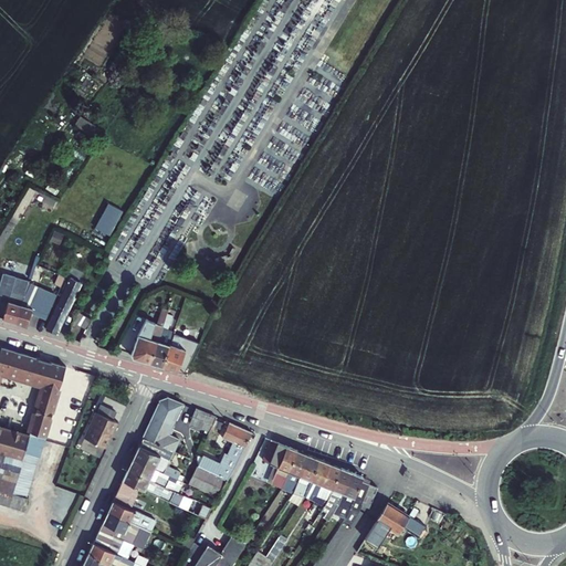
[(95,227),(111,234),(124,209),(107,201),(95,227)]
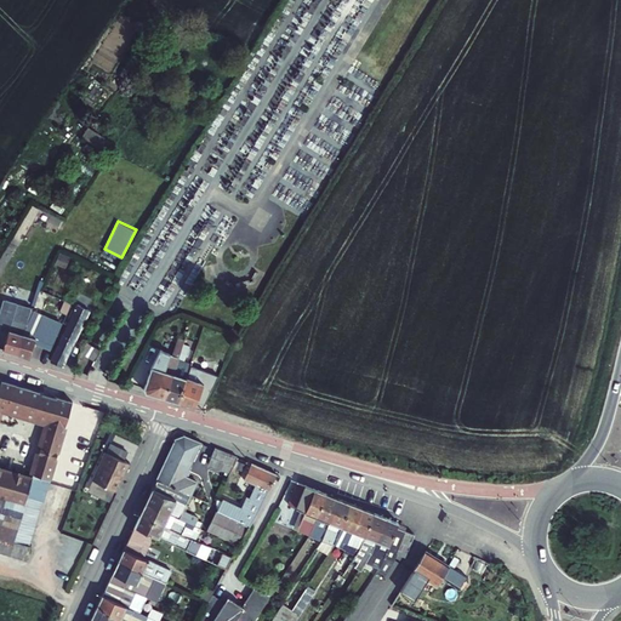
[(50,348),(61,322),(27,312),(29,308),(4,301),(0,311),(0,324),(9,328),(1,351),(28,358),(32,343),(50,348)]
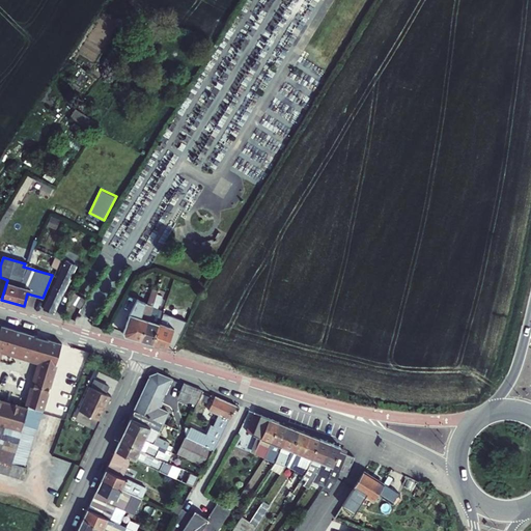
[(55,279),(42,309),(52,313),(73,266),(63,261),(55,279)]
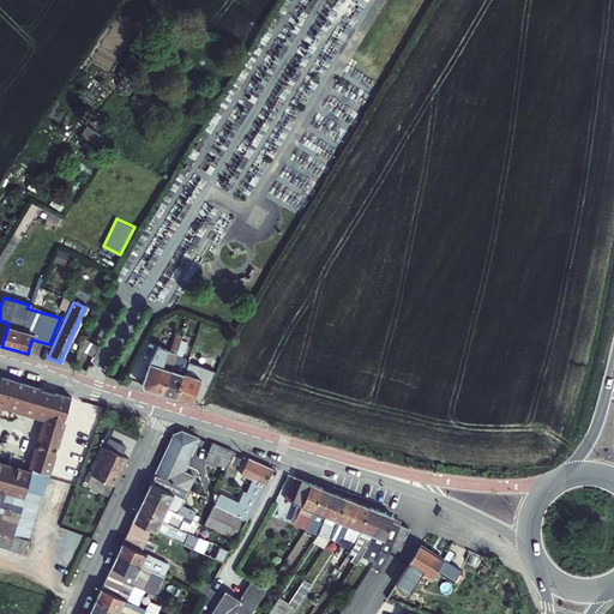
[(84,339),(78,349),(94,357),(98,348),(84,339)]
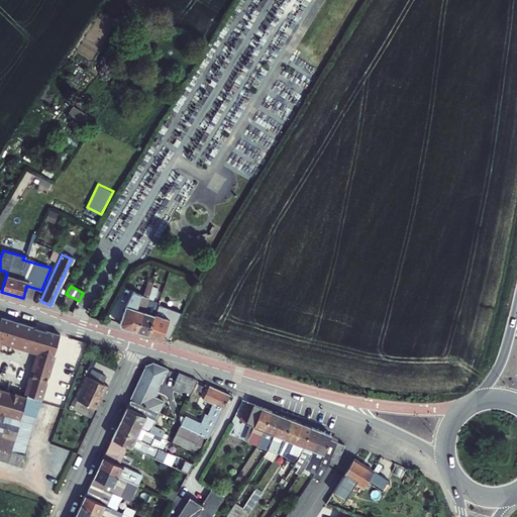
[(141,295),(132,291),(126,303),(117,326),(120,327),(135,331),(143,309),(135,306),(141,295)]
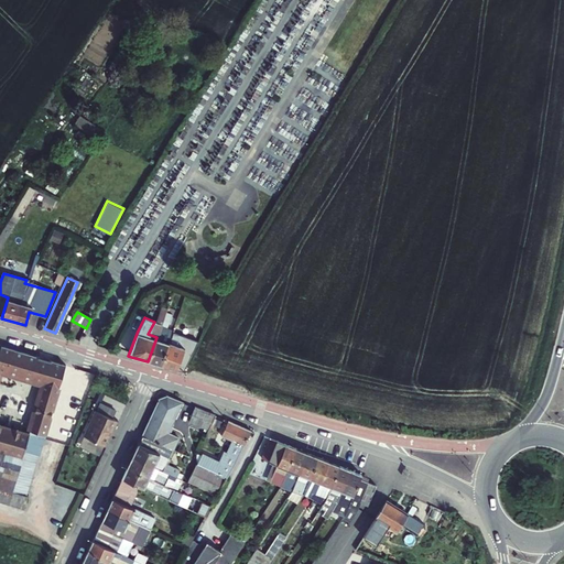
[(160,366),(171,334),(172,332),(164,329),(169,320),(163,317),(156,337),(148,361),(160,366)]
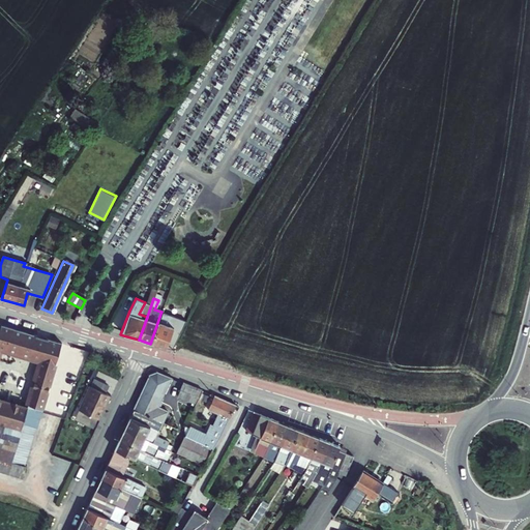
[(150,344),(172,350),(186,321),(160,314),(150,344)]
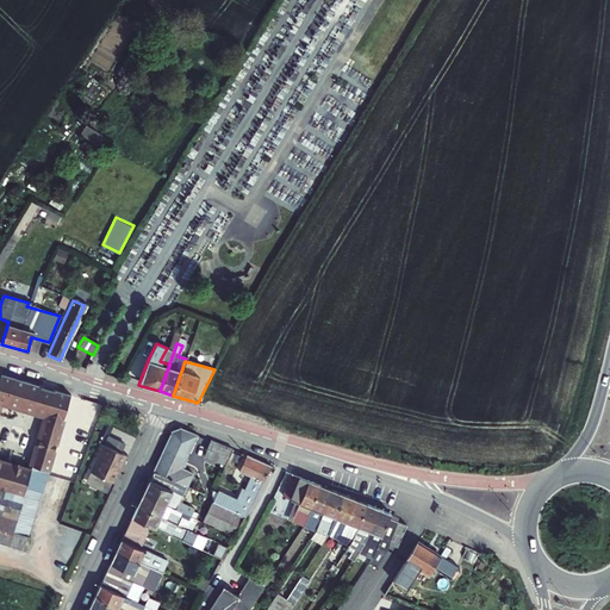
[(14,380),(0,375),(0,403),(32,414),(41,388),(14,380)]
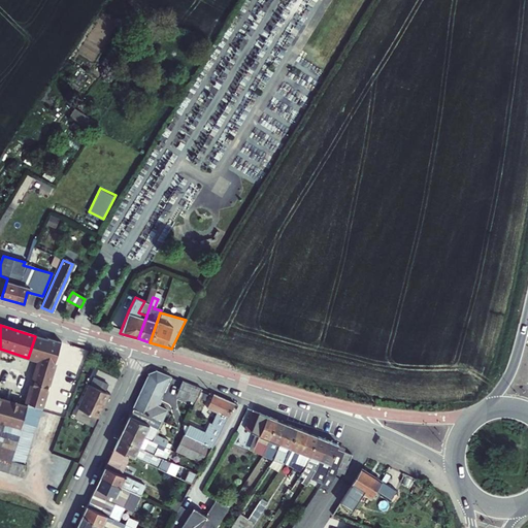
[(45,339),(35,336),(28,358),(39,361),(45,339)]
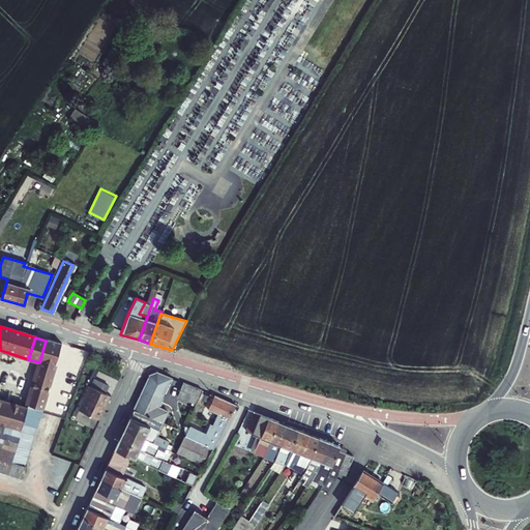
[(46,341),(39,362),(25,409),(38,413),(60,345),(59,345),(46,341)]
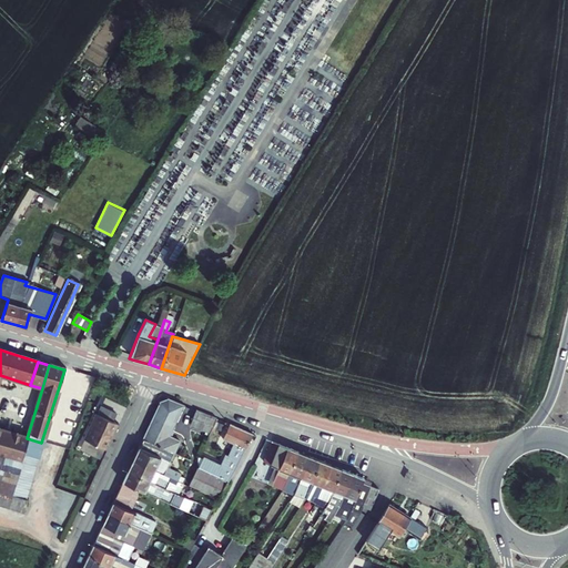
[(168,437),(182,406),(166,399),(159,404),(142,440),(172,454),(178,442),(168,437)]
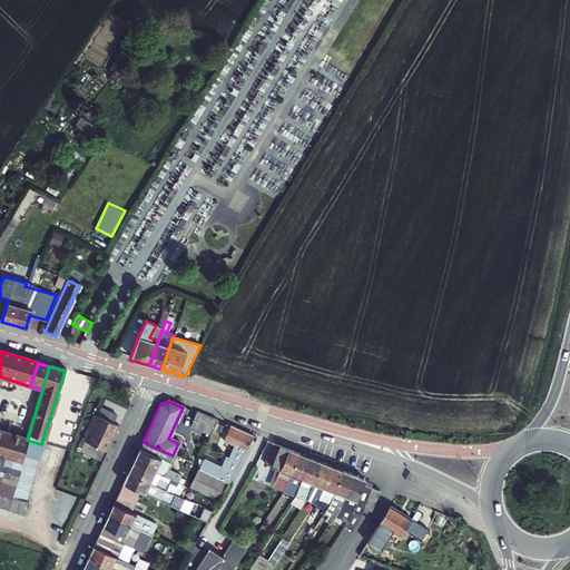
[(105,409),(101,416),(118,424),(121,416),(105,409)]
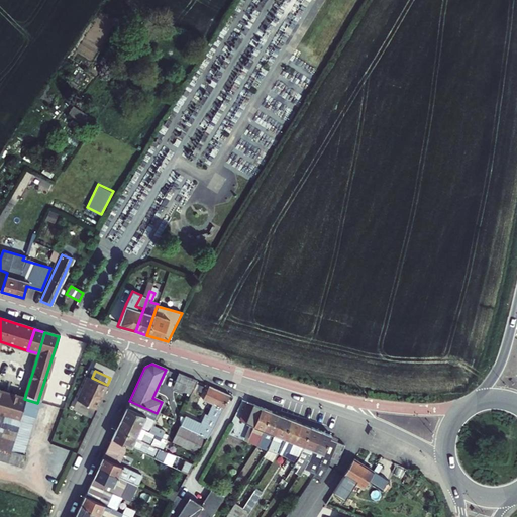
[(187,378),(178,374),(173,388),(182,392),(187,378)]
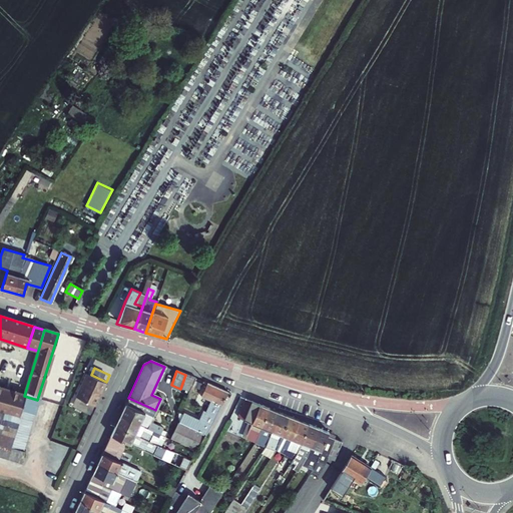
[(99,407),(100,408),(111,385),(106,382),(91,375),(80,398),(99,407)]
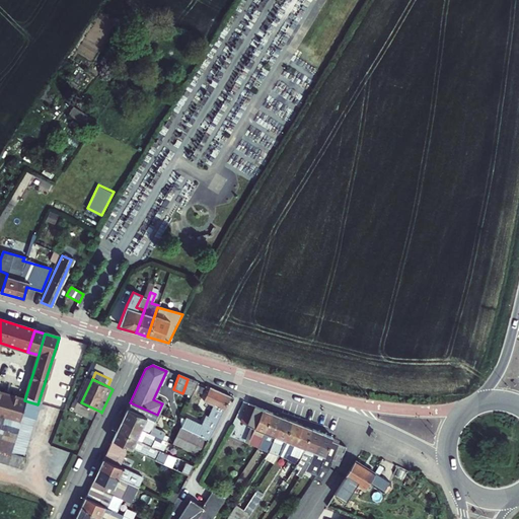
[(191,396),(197,383),(188,379),(182,393),(191,396)]
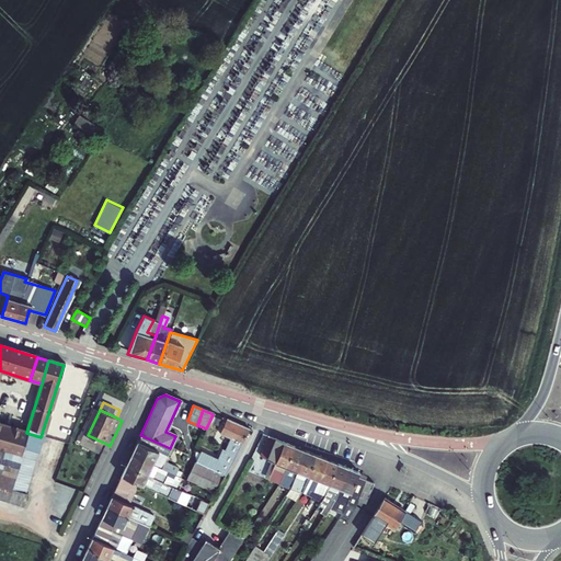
[(194,462),(224,477),(233,459),(249,430),(225,420),(218,435),(229,438),(224,451),(220,450),(216,459),(198,451),(194,462)]
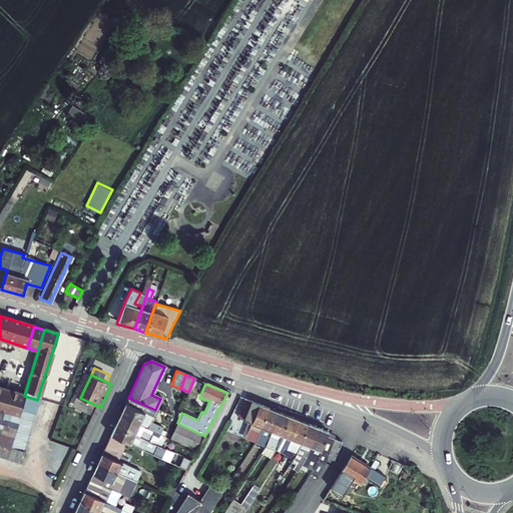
[(24,396),(0,388),(0,412),(18,418),(24,396)]
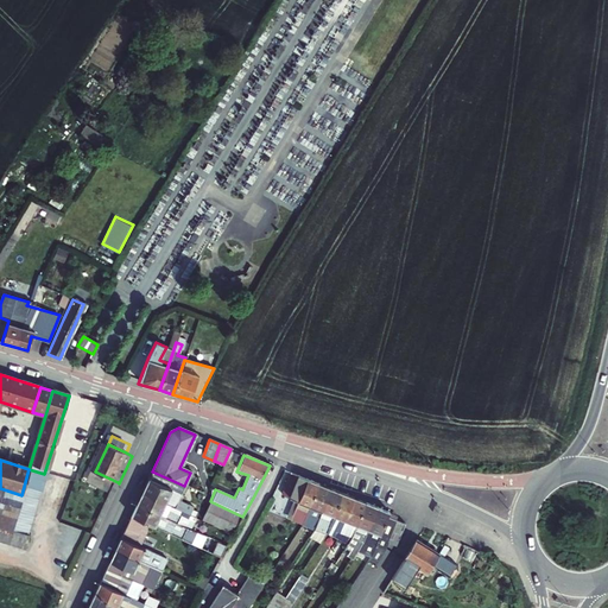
[(21,495),(0,488),(0,542),(6,544),(13,546),(20,549),(21,545),(25,534),(27,526),(31,517),(33,507),(36,499),(38,492),(39,492),(42,482),(44,474),(29,469),(21,495)]
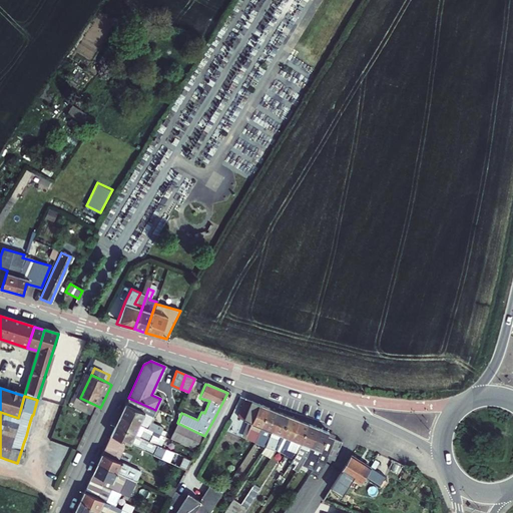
[(251,422),(260,403),(245,397),(237,416),(248,420),(251,422)]
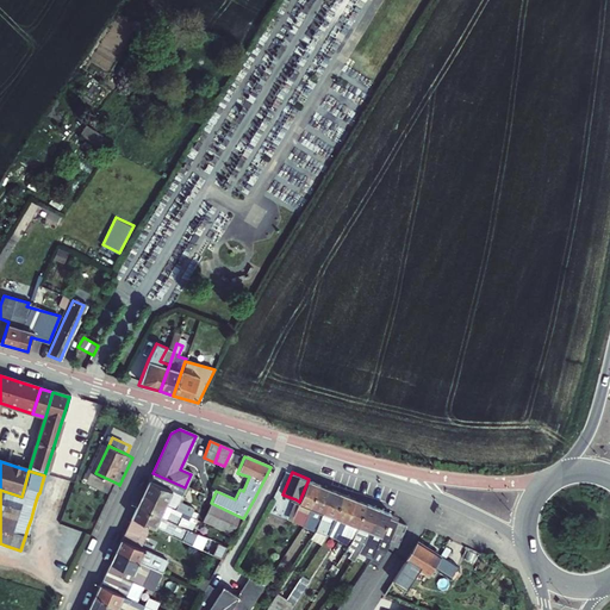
[(95,473),(91,484),(112,495),(118,484),(95,473)]
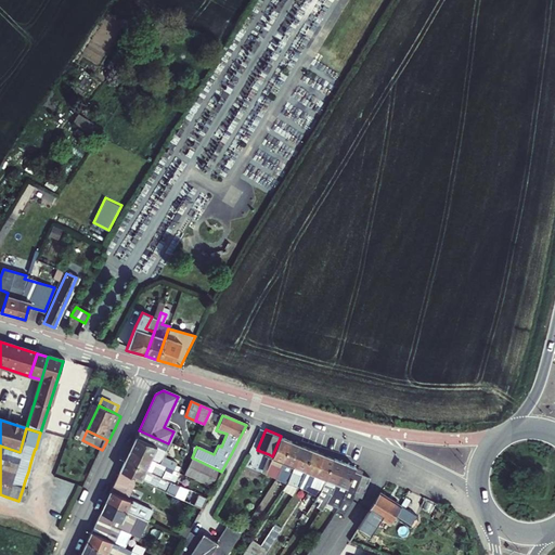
[(139,430),(129,450),(156,463),(172,470),(176,463),(163,457),(168,443),(139,430)]
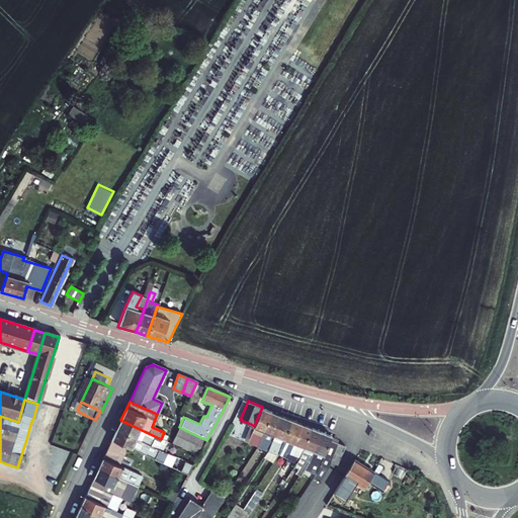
[(272,411),(262,407),(254,426),(247,442),(258,446),(272,411)]
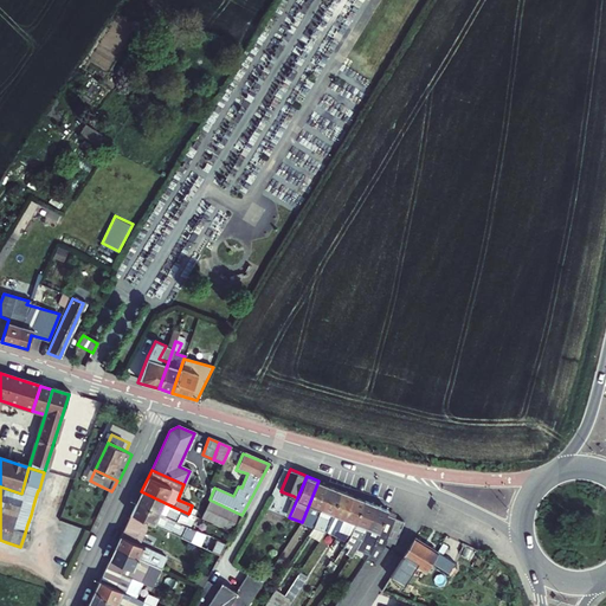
[(329,485),(318,481),(302,522),(301,523),(313,528),(314,527),(320,513),(321,507),(329,485)]
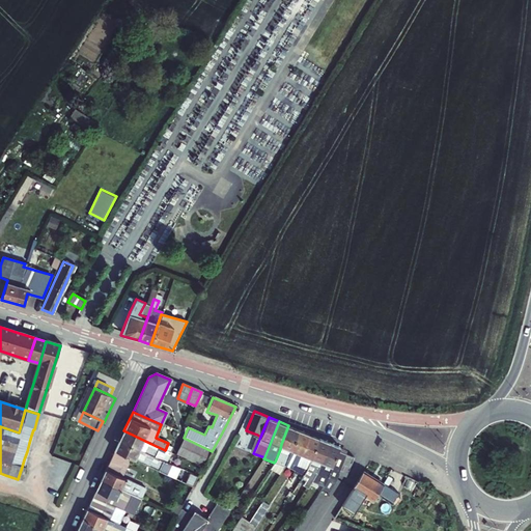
[(291,448),(300,429),(288,425),(281,444),(280,449),(275,462),(271,469),(280,474),(285,466),(287,458),(291,448)]
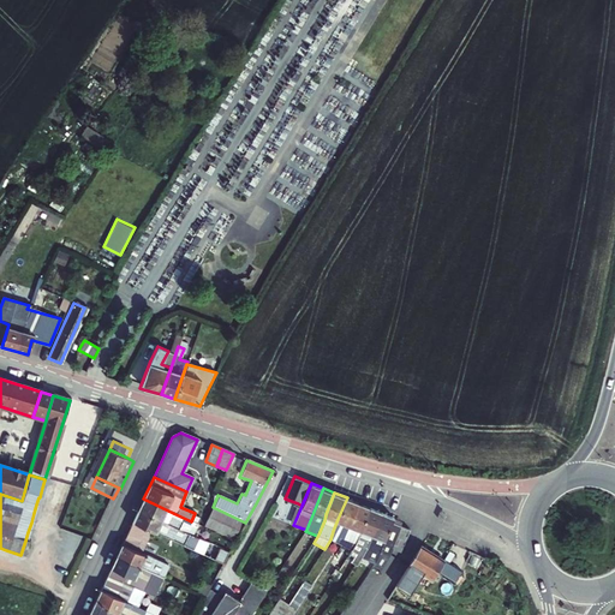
[(350,524),(358,502),(347,497),(338,519),(333,531),(330,539),(341,544),(345,536),(350,524)]
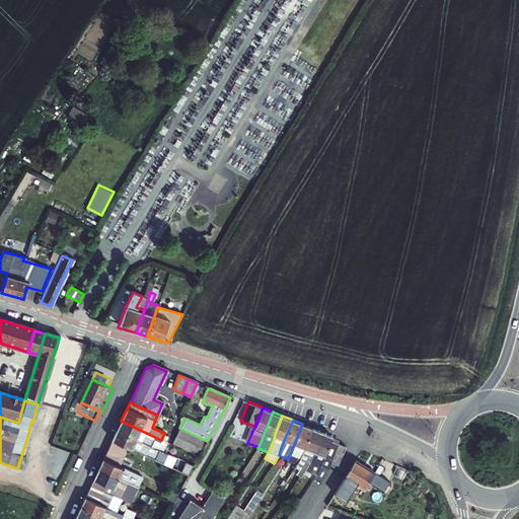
[(121,421),(116,431),(155,448),(158,441),(145,435),(146,433),(121,421)]
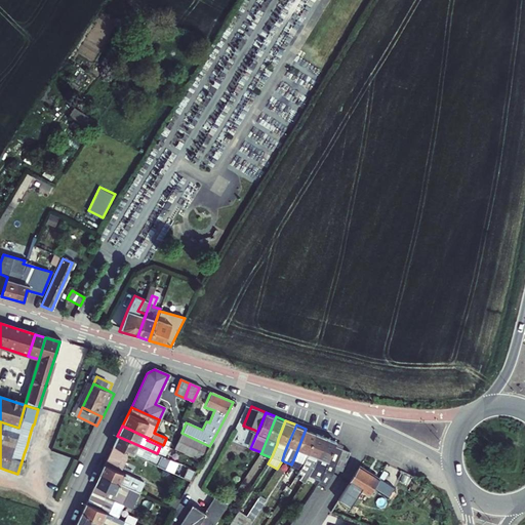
[(309,453),(309,451),(316,433),(306,429),(298,447),(294,457),(291,465),(299,470),(304,463),(309,453)]
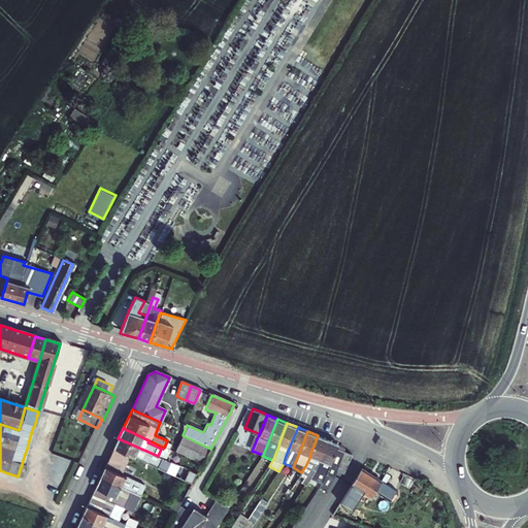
[(259,434),(256,432),(249,449),(252,451),(259,434)]
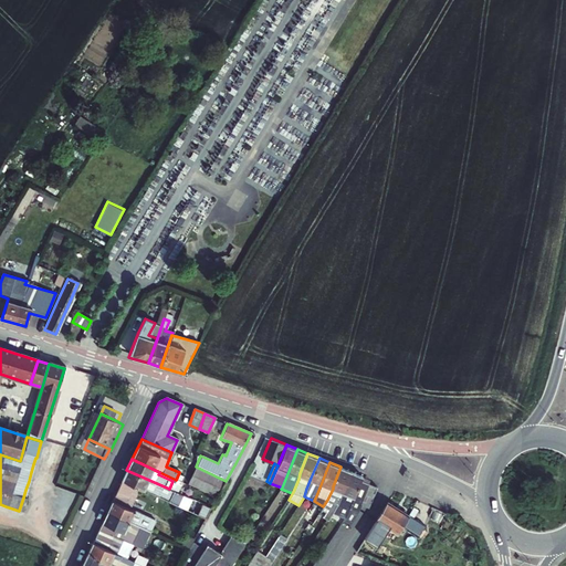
[(199,489),(199,490),(217,498),(224,483),(226,481),(196,467),(195,467),(187,483),(199,489)]
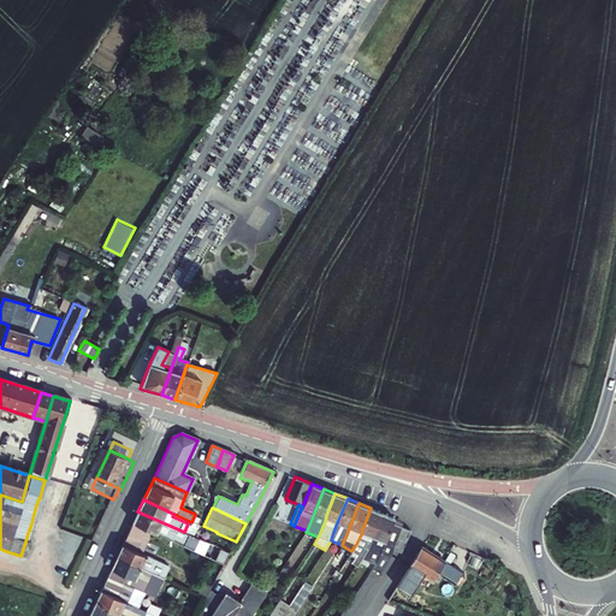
[(371,508),(362,529),(362,532),(372,535),(383,513),(371,508)]
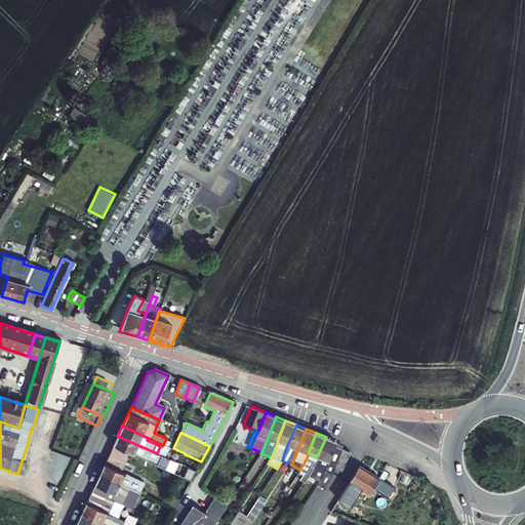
[(157,453),(117,436),(113,446),(118,448),(155,466),(160,455),(157,453)]
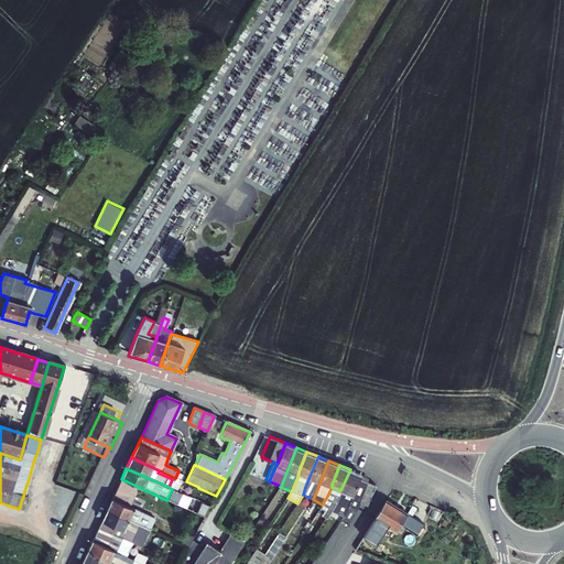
[(350,469),(340,490),(337,501),(332,511),(344,516),(348,506),(361,475),(361,473),(350,469)]
